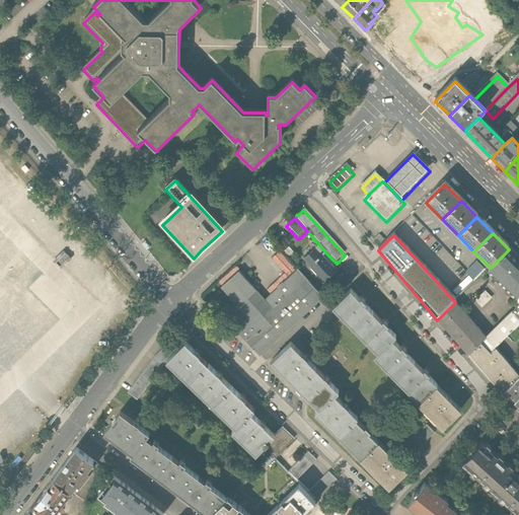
[(378,250),(384,244),(378,237),(372,244),(378,250)]
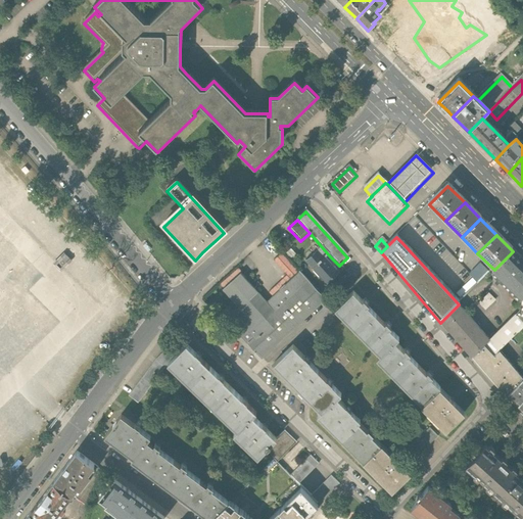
[(330,256),(323,248),(315,255),(305,264),(327,287),(339,276),(325,261),(330,256)]
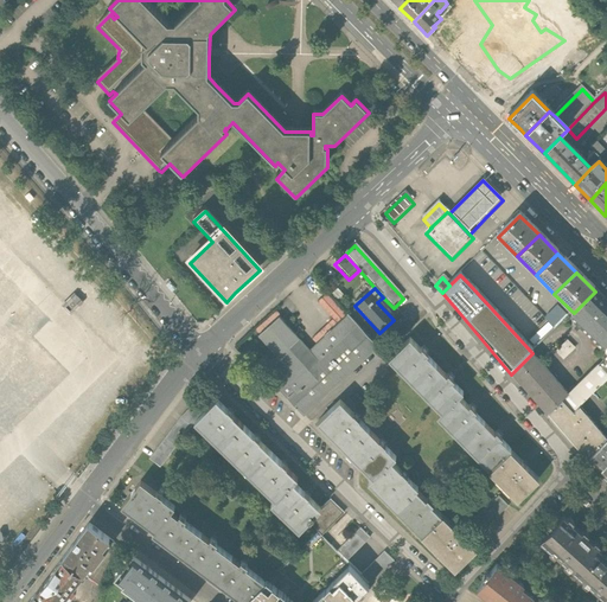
[(570,315),(604,348),(606,345),(606,303),(595,292),(574,313),(570,315)]
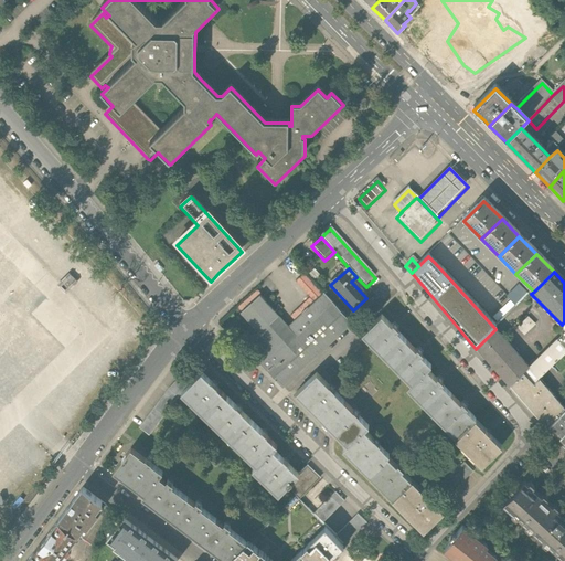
[(315,273),(309,277),(316,284),(321,279),(315,273)]
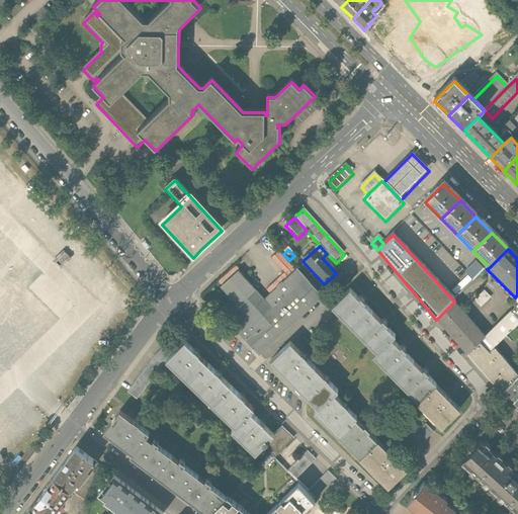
[(476,263),(464,274),(472,283),(485,272),(476,263)]
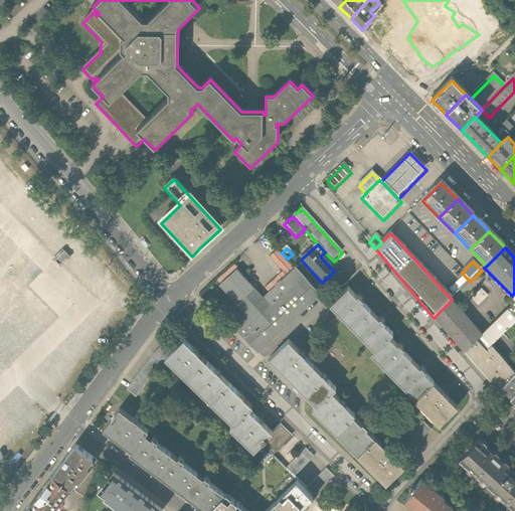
[(243,341),(258,357),(321,298),(296,271),(263,301),(248,286),(236,272),(219,288),(235,305),(228,311),(235,318),(250,335),(243,341)]
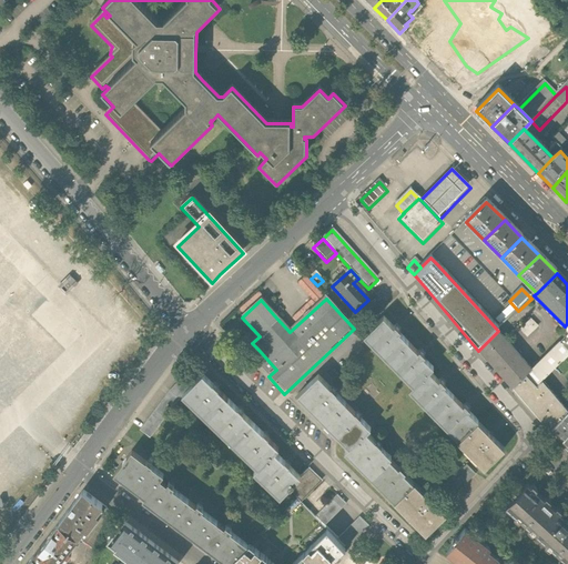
[(389,364),(408,346),(398,335),(399,334),(397,332),(395,330),(394,331),(384,321),(365,339),(389,364)]
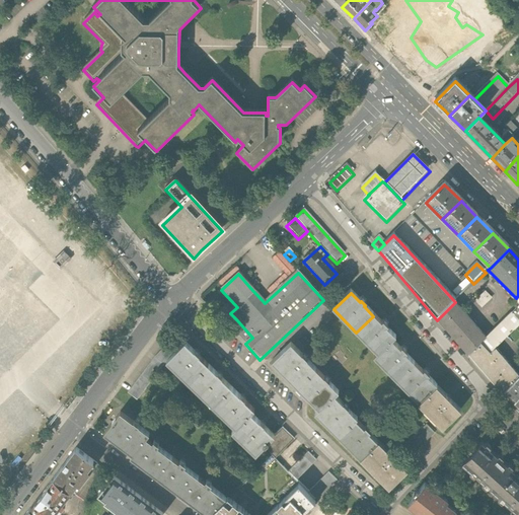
[(493,301),(487,294),(475,304),(482,310),(493,301)]
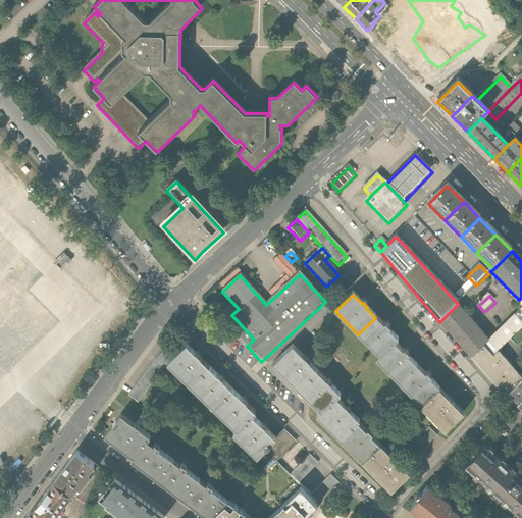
[(521,327),(521,297),(519,300),(514,305),(520,312),(489,342),(499,351),(521,327)]
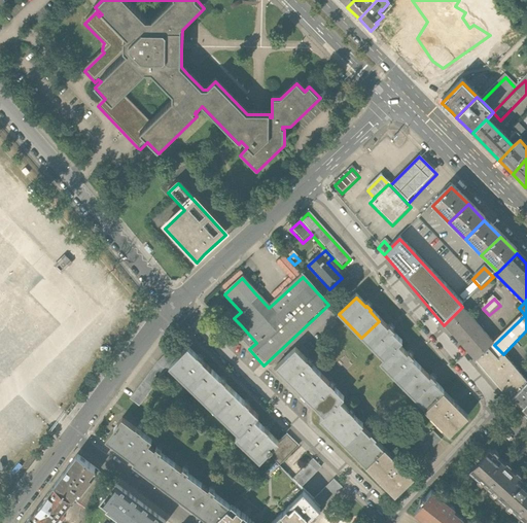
[(215,302),(209,308),(214,313),(220,307),(215,302)]
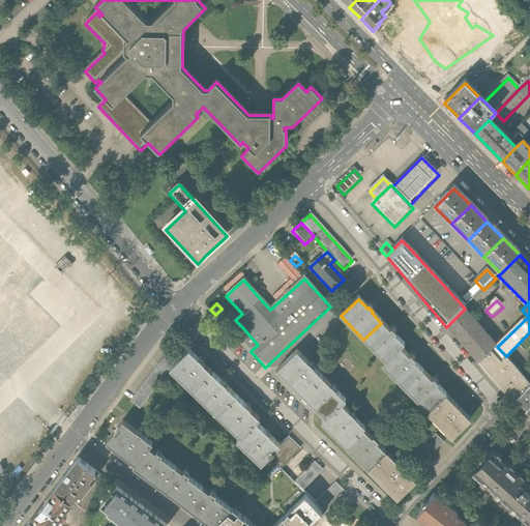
[(454,337),(478,364),(491,352),(496,348),(467,314),(463,311),(446,327),(449,330),(454,337)]
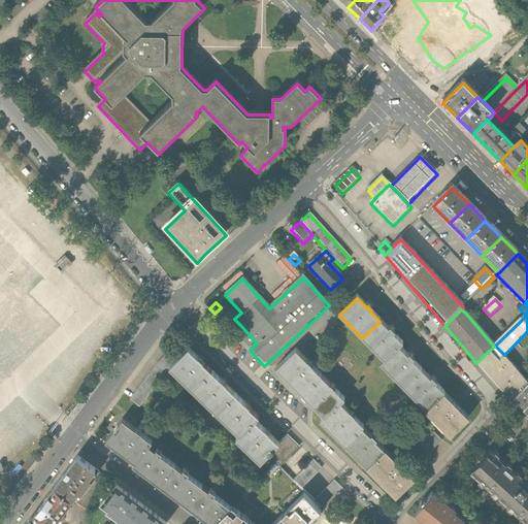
[(380,322),(362,338),(385,362),(398,349),(402,345),(393,335),(394,334),(392,331),(390,329),(389,331),(380,322)]
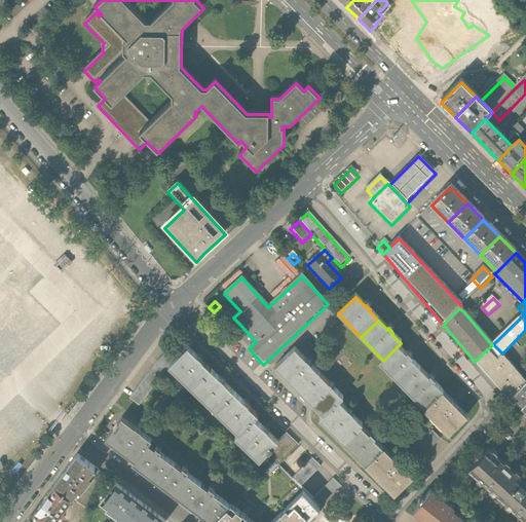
[(256,342),(240,325),(233,332),(249,348),(256,342)]
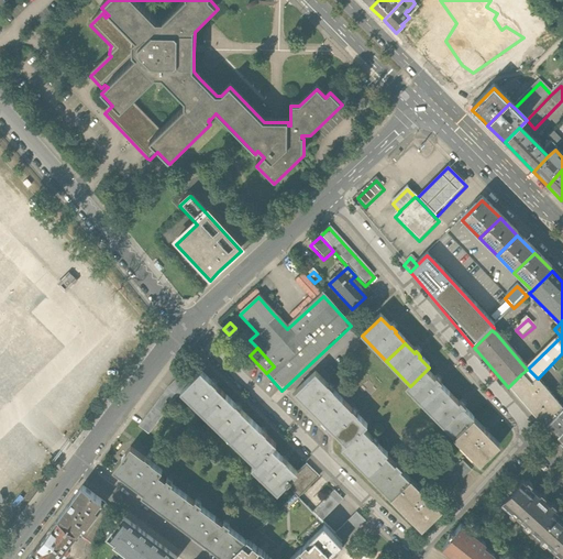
[(406,390),(430,414),(449,396),(439,386),(441,385),(439,383),(437,380),(434,382),(424,372),(410,386),(406,390)]
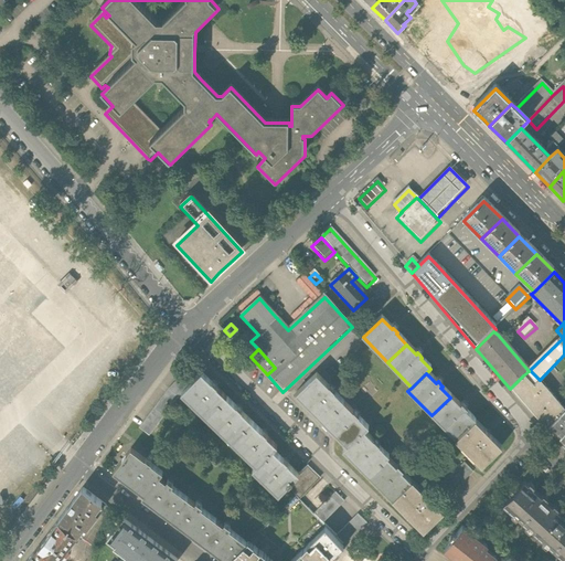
[(518,397),(528,412),(548,393),(539,382),(533,387),(523,376),(510,389),(518,397)]
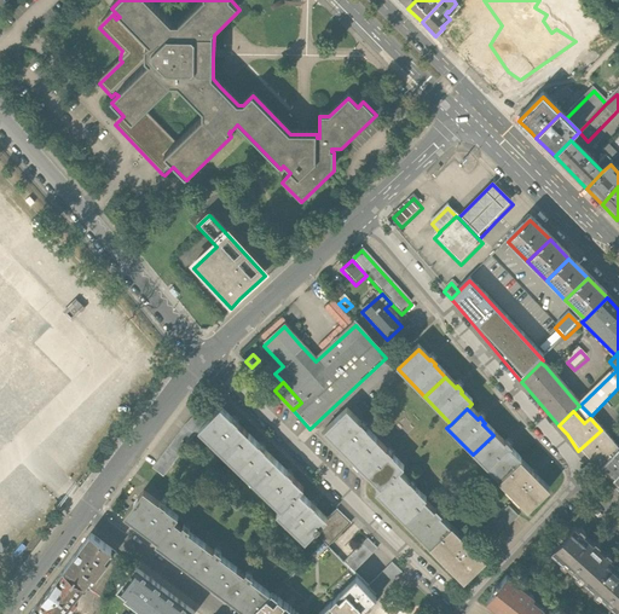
[(200,435),(227,463),(249,441),(236,428),(220,412),(209,424),(200,435)]
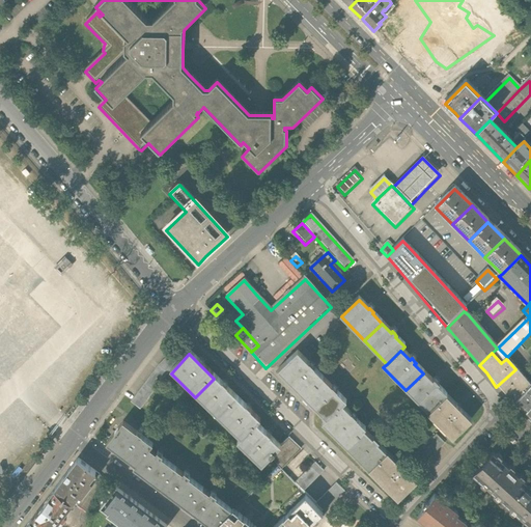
[(302,397),(320,379),(311,369),(298,355),(278,373),(302,397)]
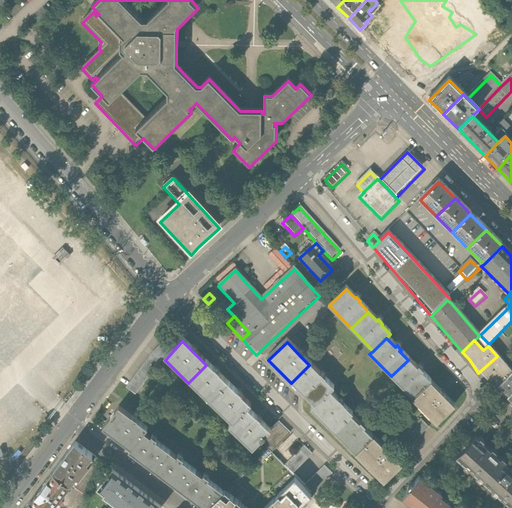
[(161,363),(165,360),(173,351),(165,343),(152,356),(126,391),(135,398),(161,363)]
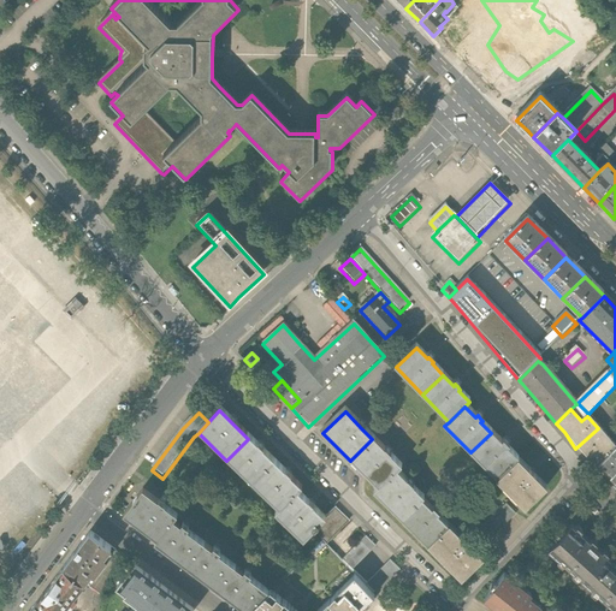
[(615,450),(598,428),(575,449),(585,460),(596,473),(615,450)]
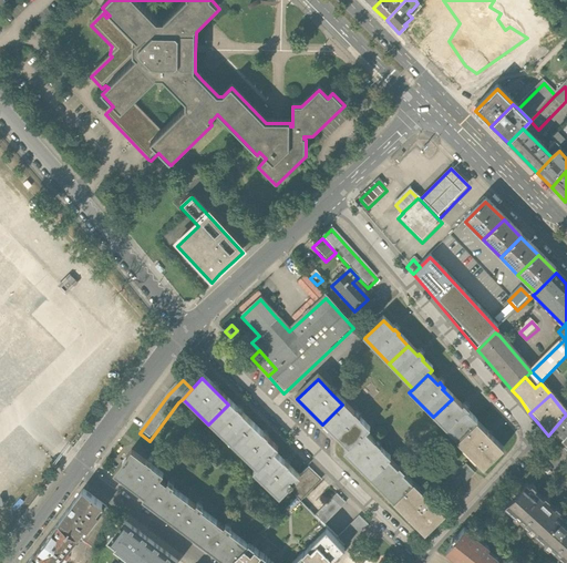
[(462,409),(452,399),(433,417),(459,442),(476,425),(466,413),(468,412),(466,410),(464,408),(462,409)]
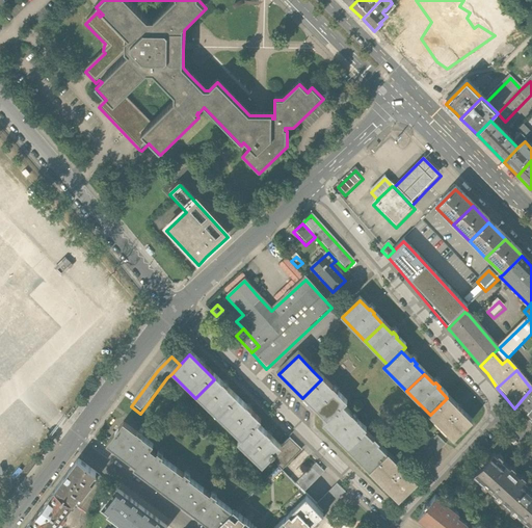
[(224,390),(214,379),(195,398),(219,421),(238,402),(224,390)]
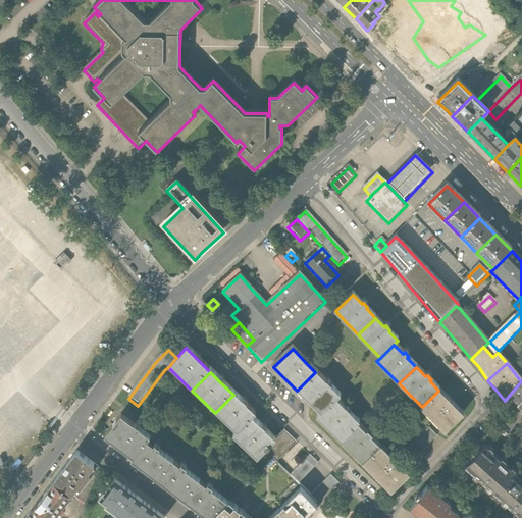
[(315,372),(297,391),(321,415),(336,401),(340,397),(328,385),(315,372)]
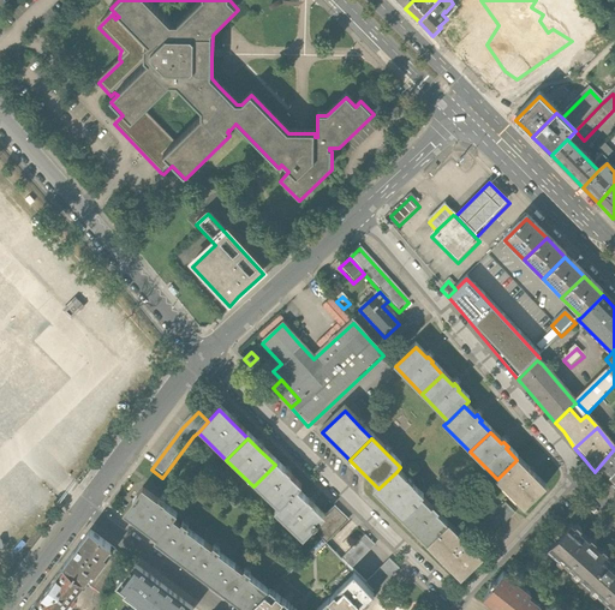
[(614,449),(595,472),(607,483),(605,484),(610,490),(614,494),(614,449)]
